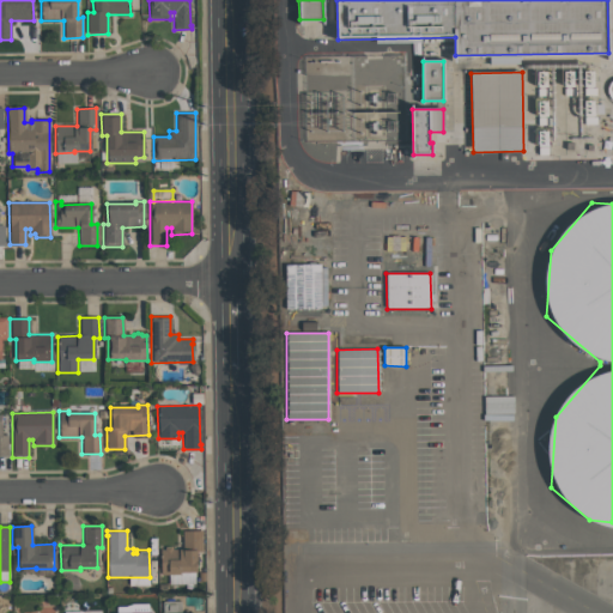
[(161,550),(164,550),(165,546),(171,546),(173,548),(182,548),(182,530),(201,530),(201,534),(200,534),(200,551),(195,551),(195,572),(178,572),(178,574),(161,574),(161,550)]
